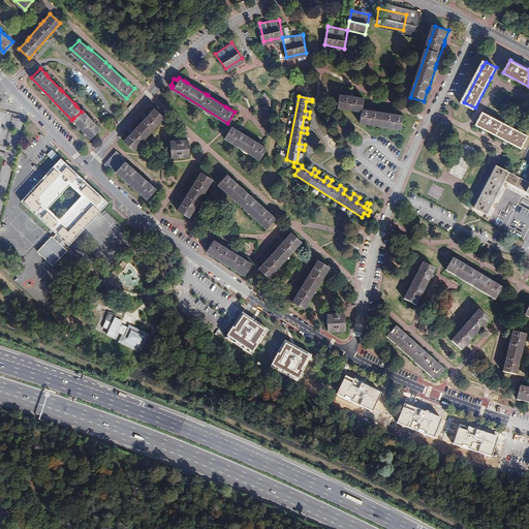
[(354,98),(349,98),(339,96),(337,109),(363,115),(362,123),(381,126),(402,130),(404,118),(400,117),(397,116),(375,112),(371,111),(364,110),(365,100),(356,99),(354,98)]
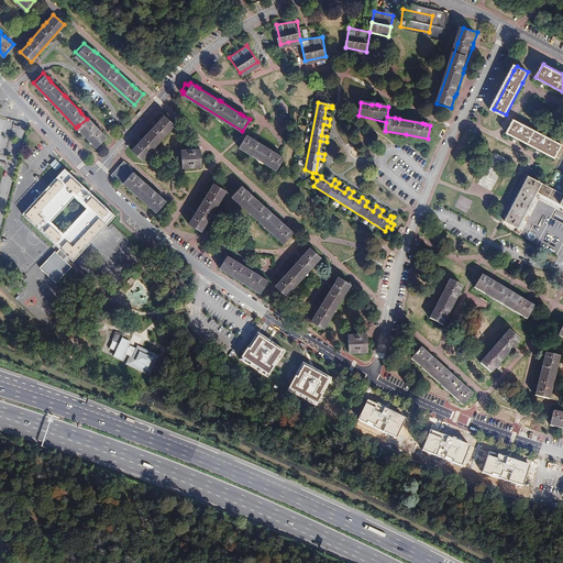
[(175,121),(164,112),(156,121),(153,125),(140,139),(136,142),(130,148),(141,158),(175,121)]
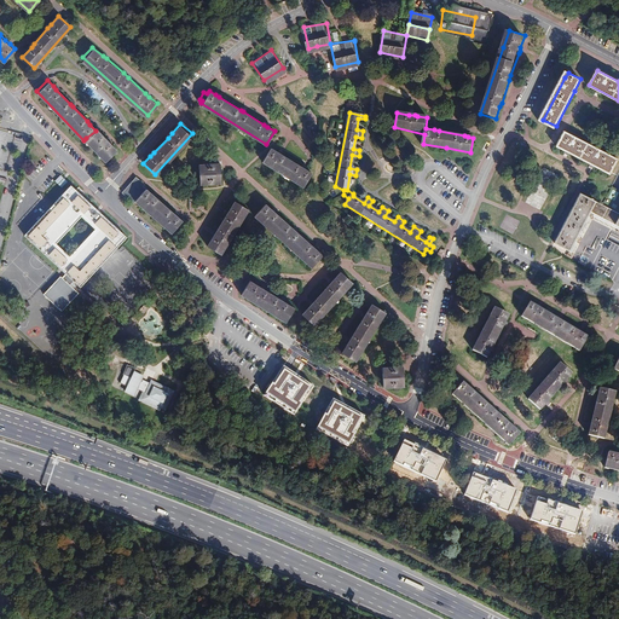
[(96,131),(86,138),(105,158),(116,148),(108,140),(105,137),(97,128),(96,131)]
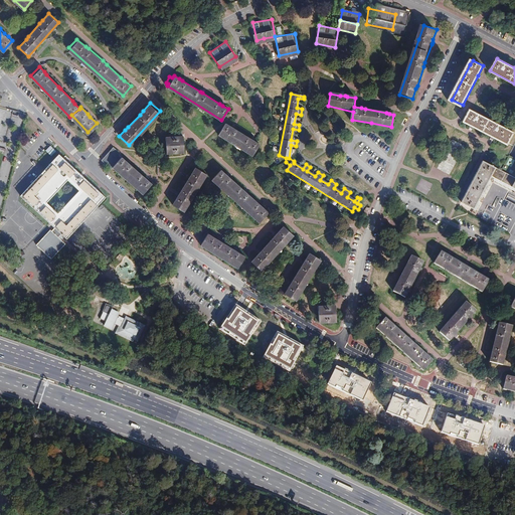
[(514,133),(471,109),(464,121),(507,144),(514,133)]
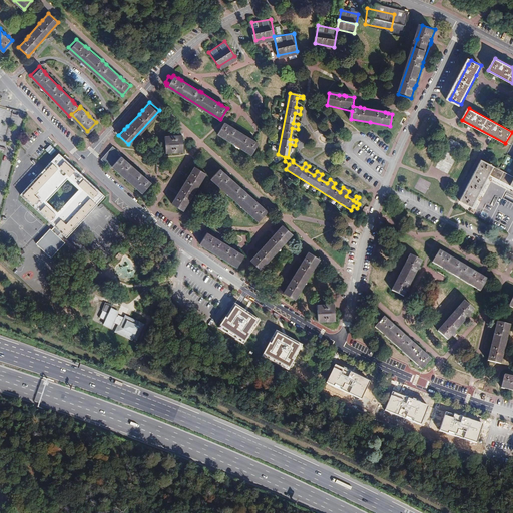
[(217,133),(233,142),(252,154),(260,143),(254,140),(250,138),(236,129),(233,127),(230,125),(224,122),(217,133)]
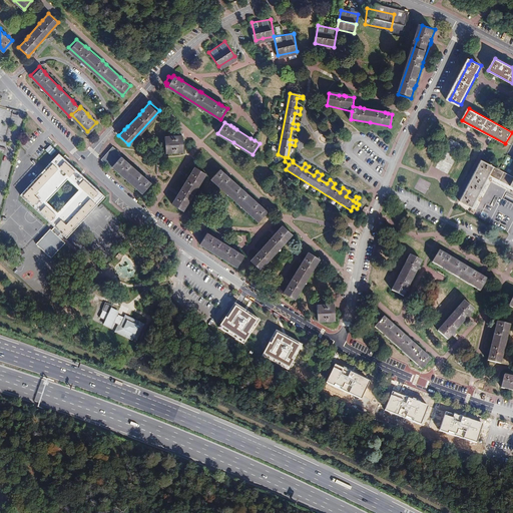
[(182,137),(165,138),(166,155),(183,154),(182,137)]
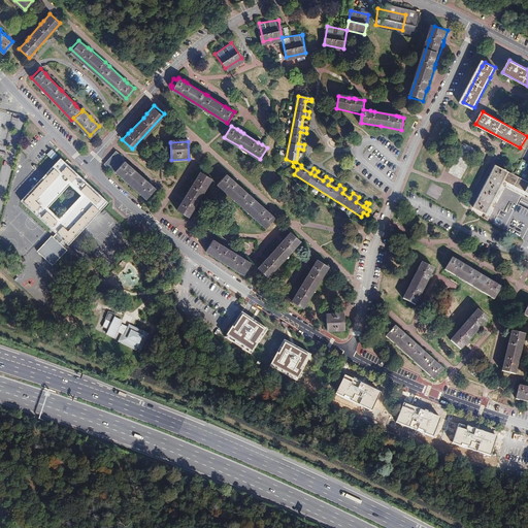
[(470,159),(475,150),(464,143),(458,153),(470,159)]
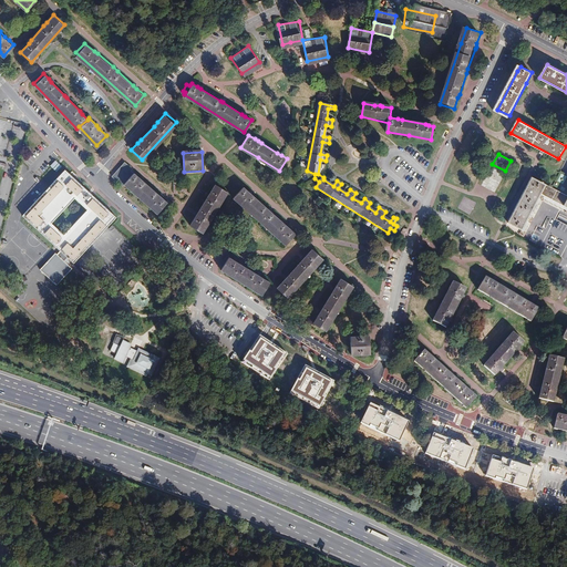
[(58,171),(63,166),(58,160),(52,165),(58,171)]
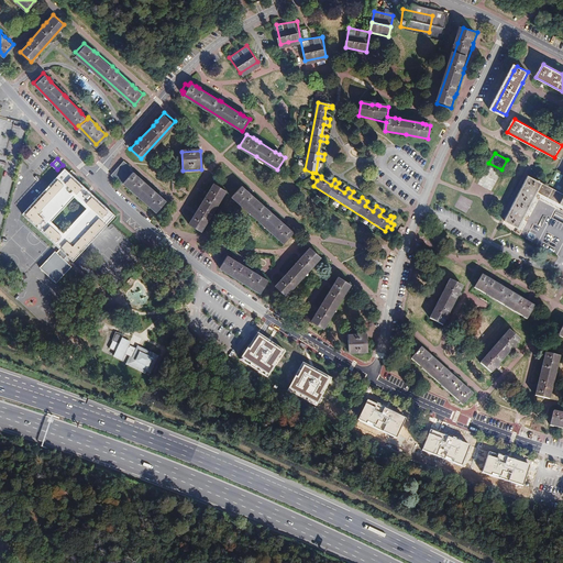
[(162,199),(148,187),(139,177),(134,174),(122,163),(113,172),(142,198),(153,209),(162,199)]
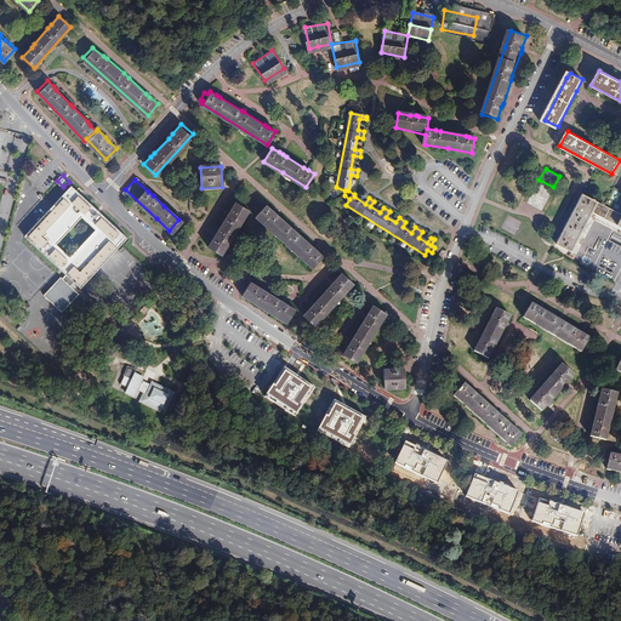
[(61,277),(44,296),(63,313),(80,295),(72,288),(75,284),(80,289),(127,235),(70,184),(22,237),(66,275),(63,279),(61,277)]
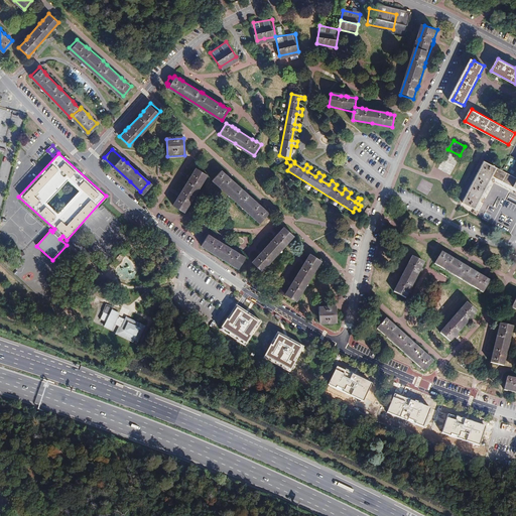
[(485,175),(491,165),(486,162),(464,203),(475,209),(476,207),(491,178),(485,175)]
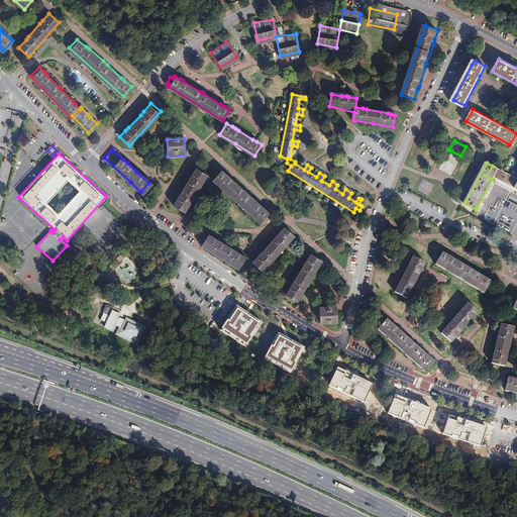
[(516,189),(516,179),(492,166),(486,176),(492,179),(494,177),(508,184),(516,189)]
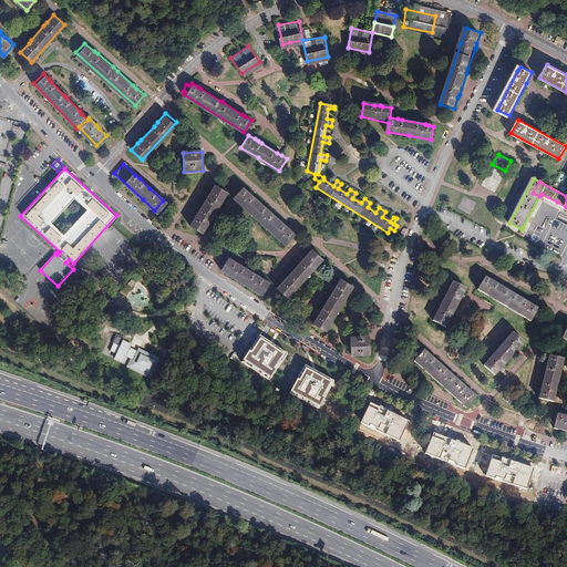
[(197,213),(195,216),(189,226),(202,234),(228,192),(216,184),(209,194),(207,197),(197,213)]
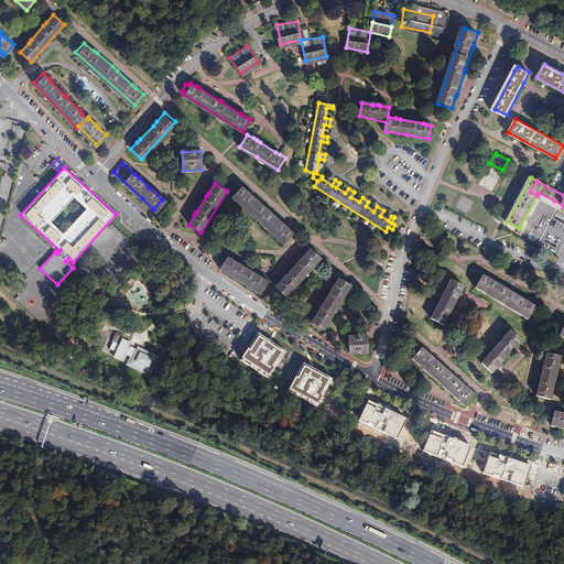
[(285,245),(295,234),(291,229),(288,226),(272,213),(267,207),(252,195),(249,192),(242,186),(234,197),(285,245)]
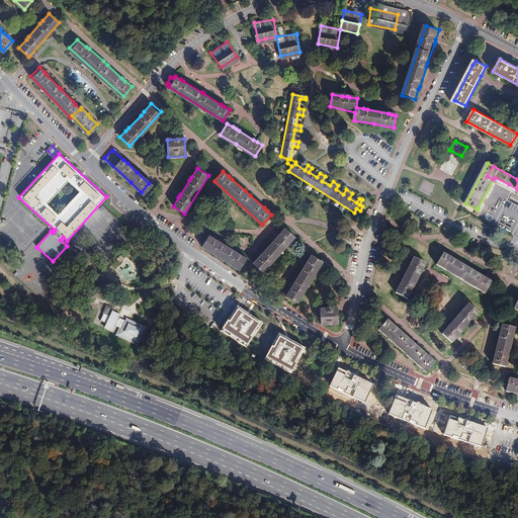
[(507,187),(509,184),(495,177),(493,179),(507,187)]
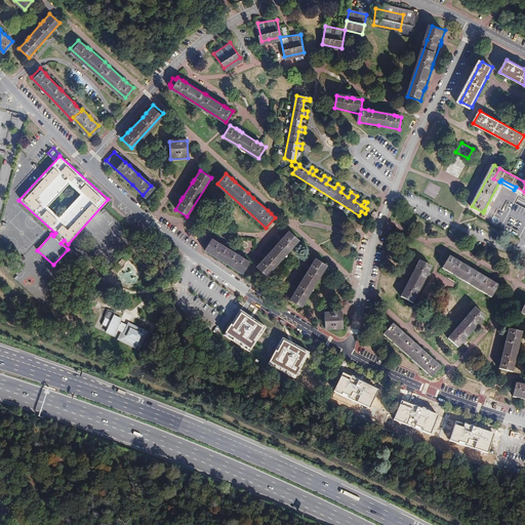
[(472,206),(470,209),(486,218),(503,187),(513,192),(514,190),(499,182),(484,210),(483,212),(472,206)]
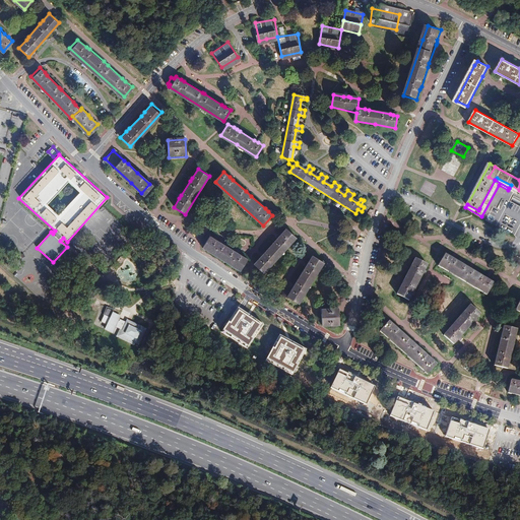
[(519,190),(511,185),(509,188),(508,190),(519,196),(519,190)]
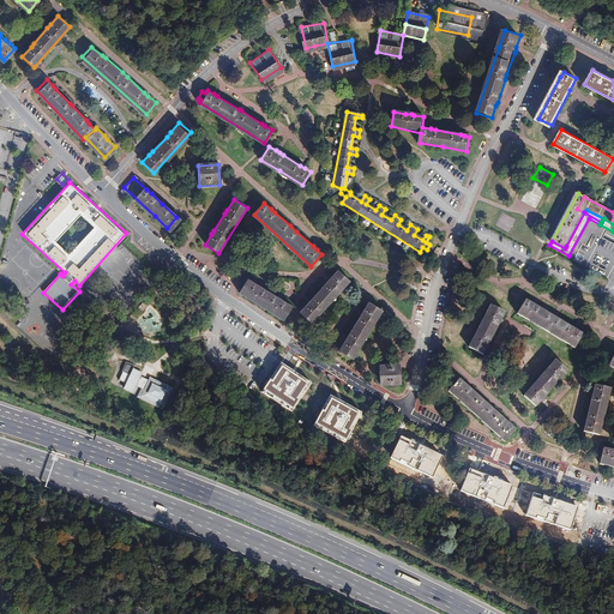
[(315,295),(313,299),(301,311),(312,321),(350,278),(339,269),(329,281),(325,284),(315,295)]
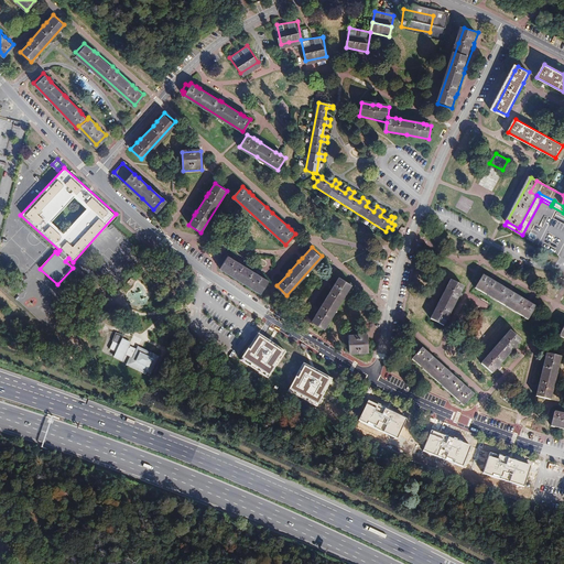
[(268,281),(260,277),(256,274),(241,266),(237,263),(227,258),(220,269),(261,293),(268,281)]
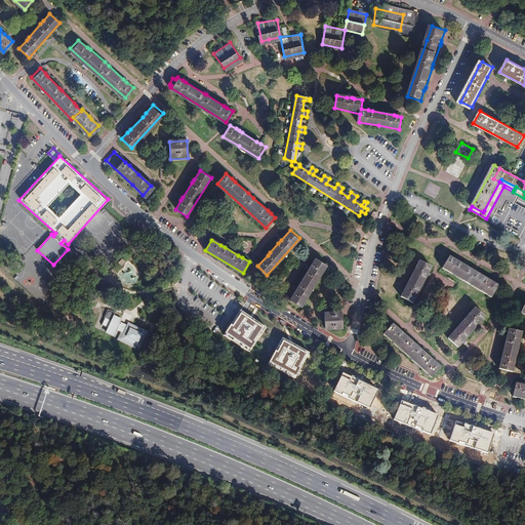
[(458,261),(454,259),(448,256),(442,268),(493,294),(498,283),(494,281),(491,279),(476,271),(471,269),(458,261)]
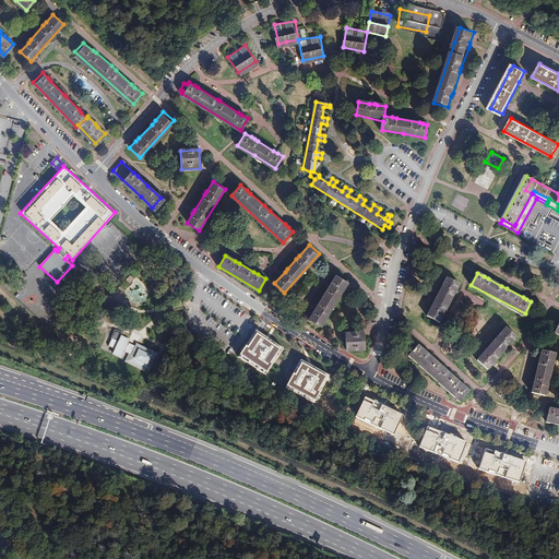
[(318,307),(316,310),(310,319),(322,325),(351,282),(339,274),(332,284),(330,288),(318,307)]
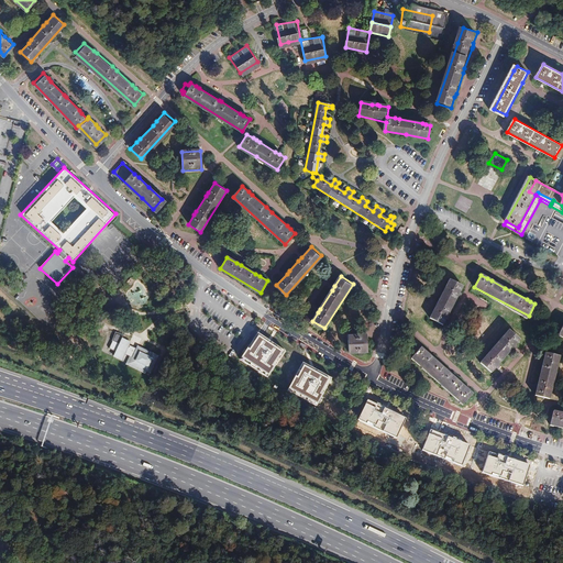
[(439,321),(441,317),(444,312),(454,294),(456,290),(459,285),(448,278),(428,315),(439,321)]
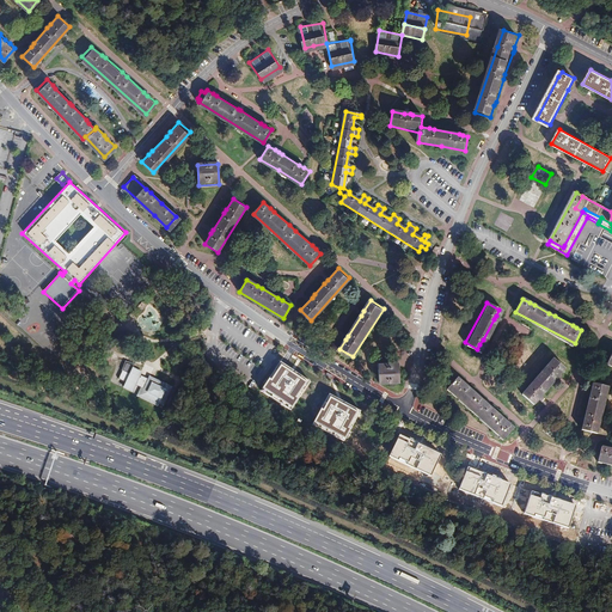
[(532,403),(537,398),(539,401),(543,397),(540,395),(557,377),(560,379),(562,375),(560,373),(564,368),(554,359),(521,393),(532,403)]
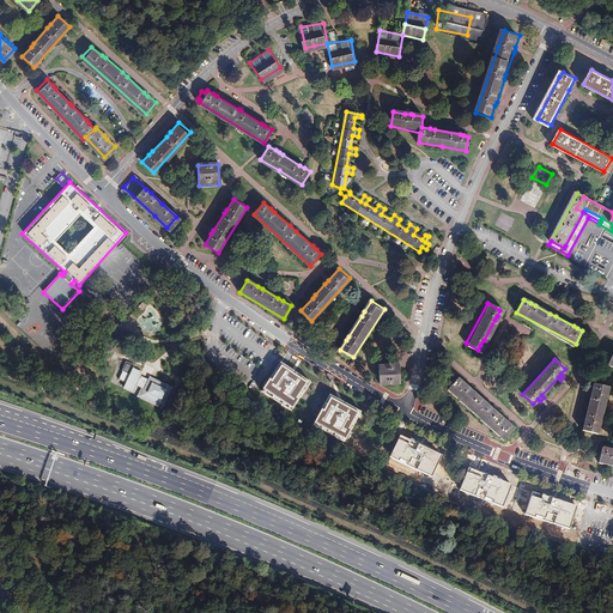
[(400,360),(381,362),(382,380),(401,378),(400,360)]
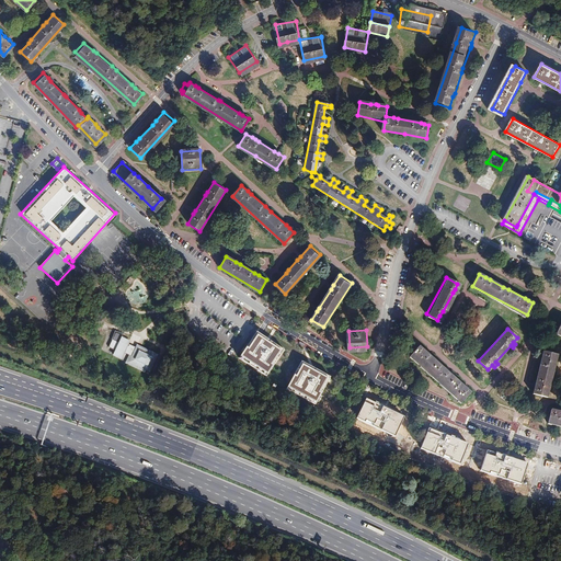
[(135,344),(128,342),(125,348),(133,352),(135,344)]
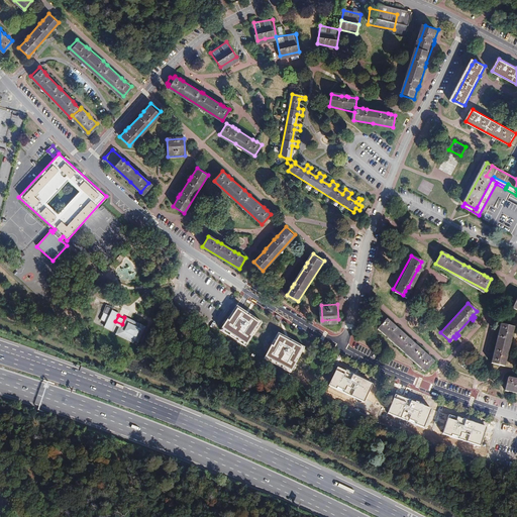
[(424,371),(433,360),(427,355),(424,352),(415,343),(410,339),(396,327),(393,324),(387,318),(378,328),(424,371)]
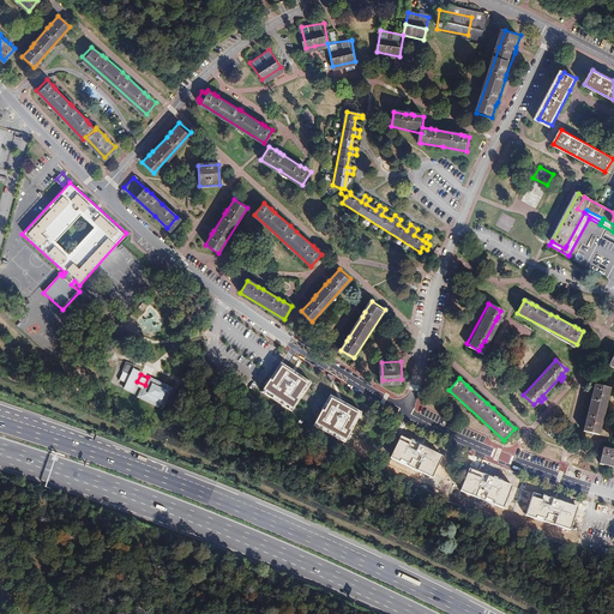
[(582,423),(585,425),(583,431),(599,434),(608,387),(594,384),(591,391),(589,390),(588,396),(591,396),(587,420),(583,419),(582,423)]
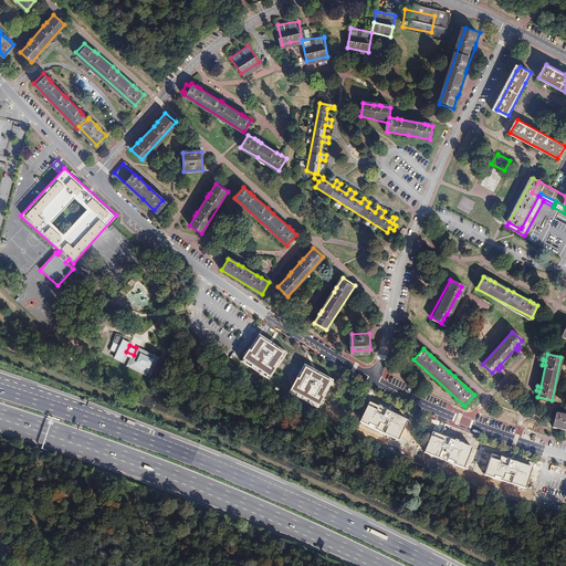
[(407,421),(365,401),(355,423),(397,442),(407,421)]
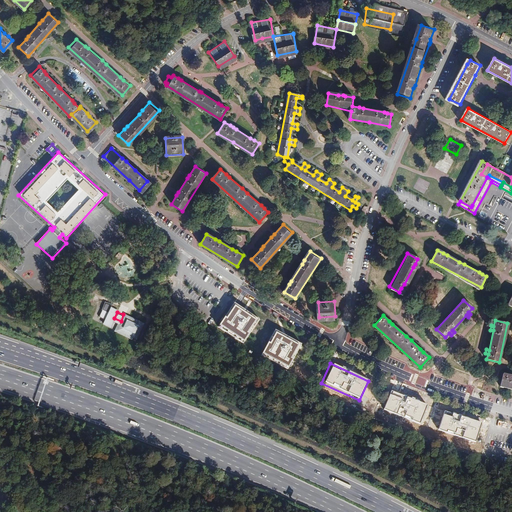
[(302,379),(306,370),(297,365),(293,374),(302,379)]
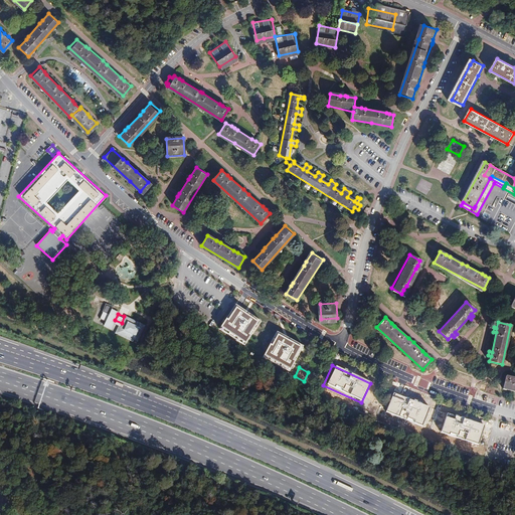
[(514,379),(512,379),(506,377),(503,389),(514,391),(514,379)]
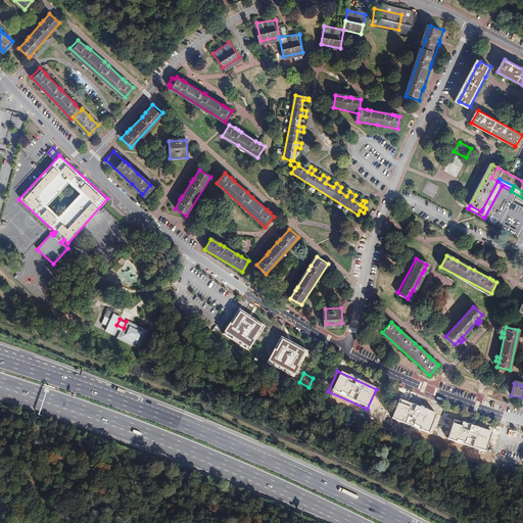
[(435,413),(396,397),(388,418),(427,433),(435,413)]
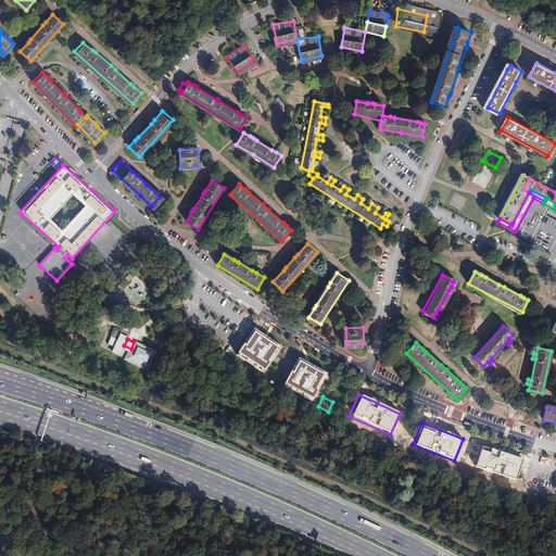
[(522,459),(480,445),(472,468),(516,481),(522,459)]
